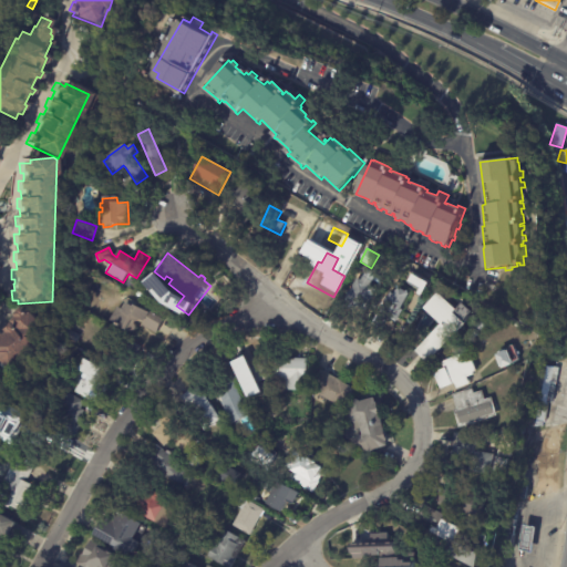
[(347,301),(358,279),(361,281),(369,268),(378,272),(371,286),(378,289),(366,311),(347,301)]
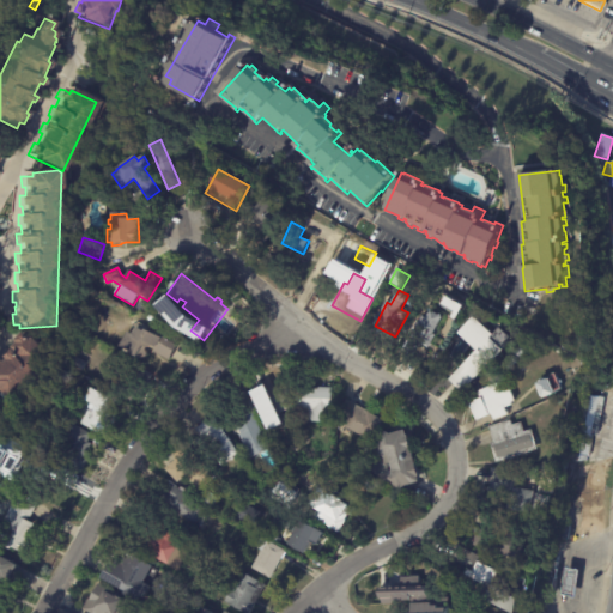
[(420,344),(416,352),(407,347),(414,334),(411,333),(419,316),(426,319),(430,311),(442,317),(434,334),(436,335),(429,349),(420,344)]
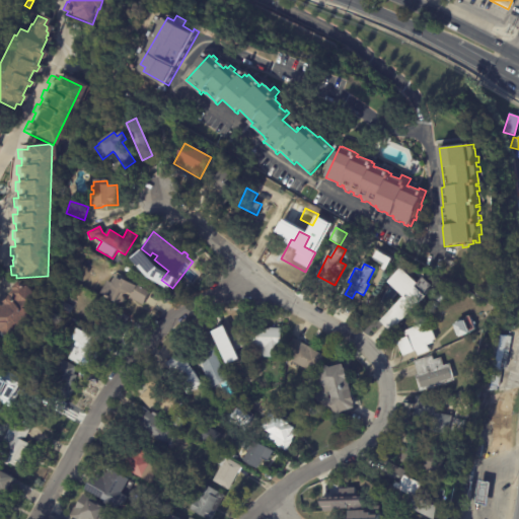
[(400,278),(400,279),(404,281),(408,275),(415,278),(412,285),(421,290),(405,317),(394,311),(399,302),(393,299),(387,310),(376,304),(393,273),(400,278)]
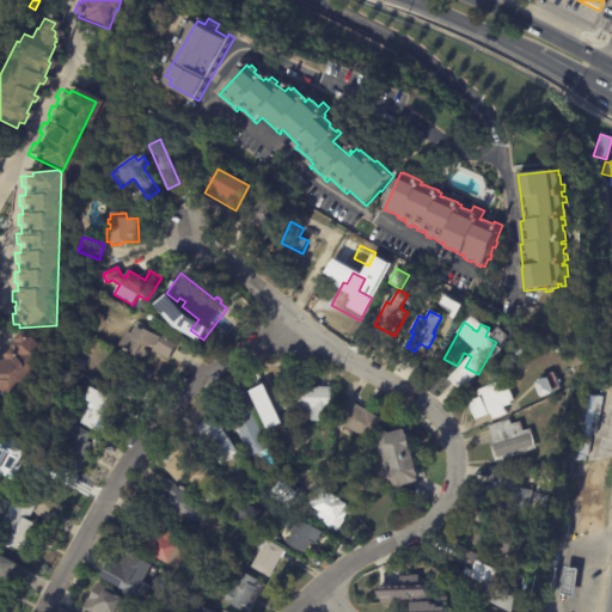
[(147,330),(177,346),(170,361),(154,353),(155,350),(150,347),(146,352),(147,352),(147,354),(147,356),(146,359),(142,360),(120,348),(128,332),(135,336),(140,329),(146,332),(147,330)]
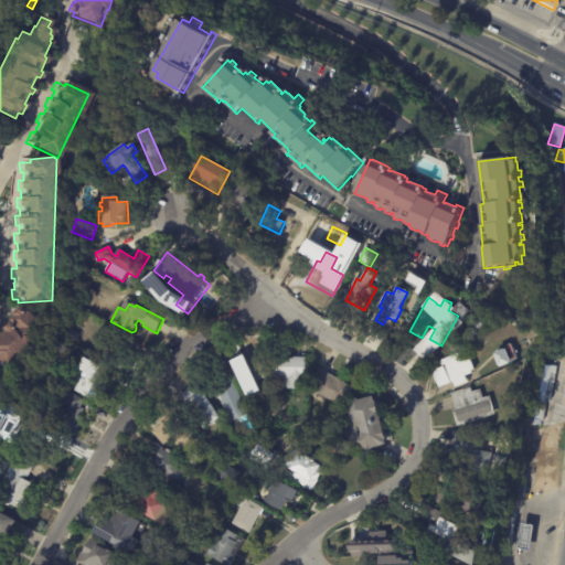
[(19,312),(20,313),(20,312),(22,315),(25,312),(43,331),(41,333),(44,337),(6,373),(0,366),(0,333),(1,332),(0,331),(0,329),(4,324),(7,328),(9,326),(6,321),(10,318),(8,315),(13,309),(17,312),(18,311),(19,312)]
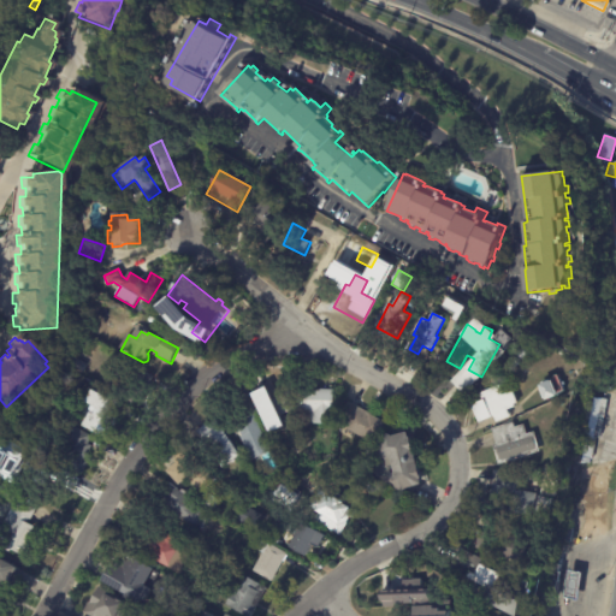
[(70,367),(75,359),(87,366),(82,374),(70,367)]
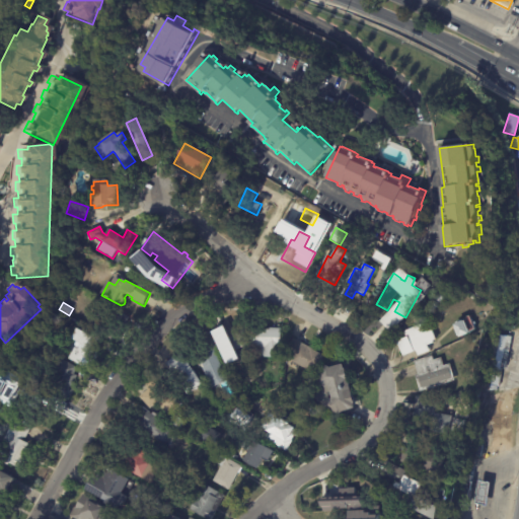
[(421,314),(427,308),(431,312),(425,318),(421,314)]
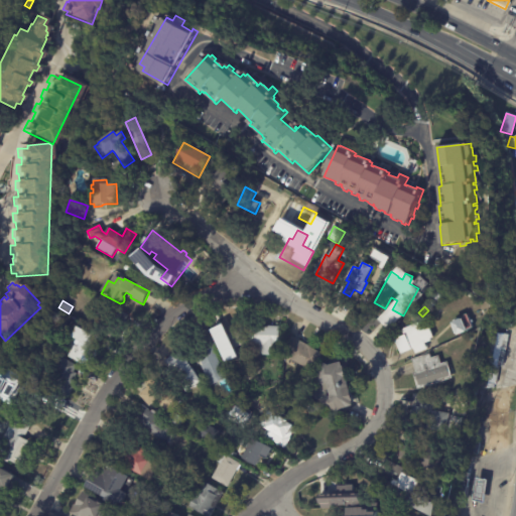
[(474,326),(467,329),(468,330),(459,334),(458,332),(456,333),(452,325),(454,323),(453,321),(454,320),(453,319),(468,312),(474,326)]
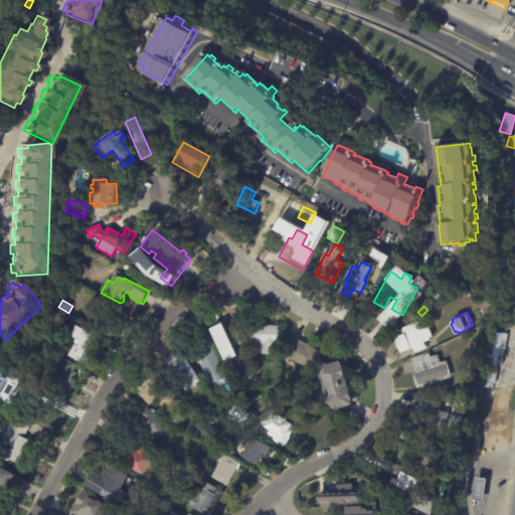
[(57,317),(67,321),(65,327),(55,323),(57,317)]
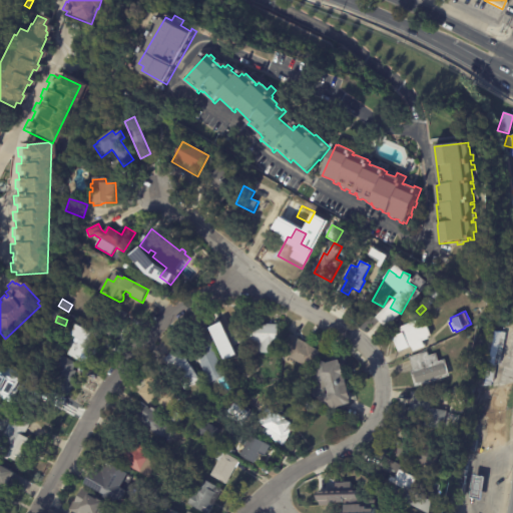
[(213,322),(221,320),(222,325),(237,321),(247,365),(230,369),(226,350),(220,352),(213,322)]
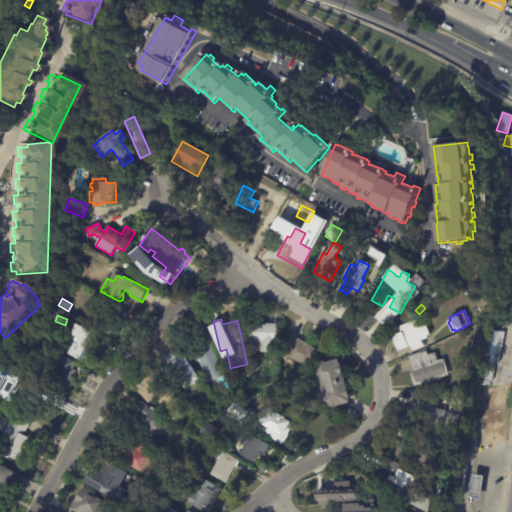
[(419,329),(427,326),(431,336),(428,337),(428,339),(422,342),(424,348),(413,353),(410,348),(399,353),(393,339),(397,337),(397,336),(402,334),(399,328),(415,321),(419,329)]
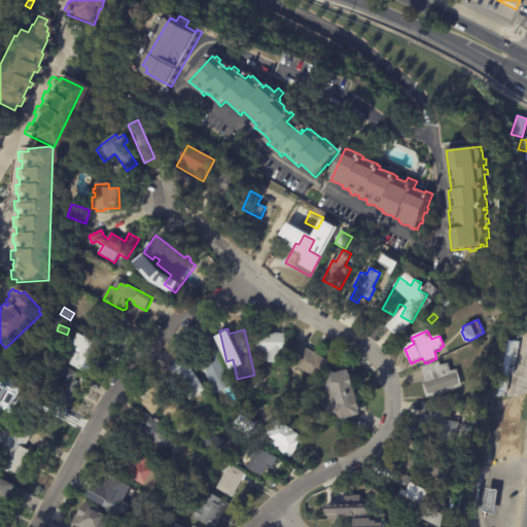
[(285,334),(284,363),(258,362),(259,352),(254,352),(255,332),(285,334)]
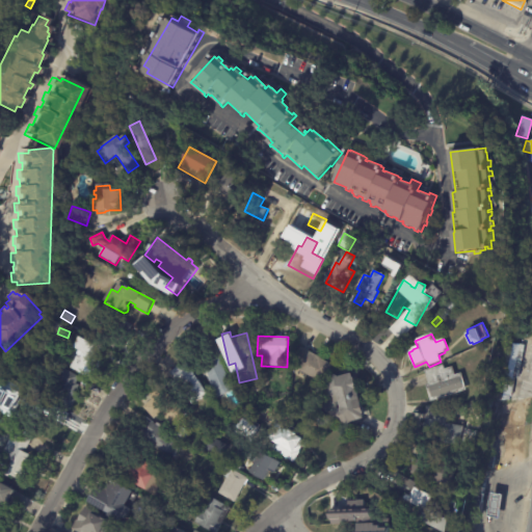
[(103,351),(99,361),(103,363),(94,381),(71,369),(76,360),(69,356),(76,344),(78,345),(81,339),(104,350),(103,351)]
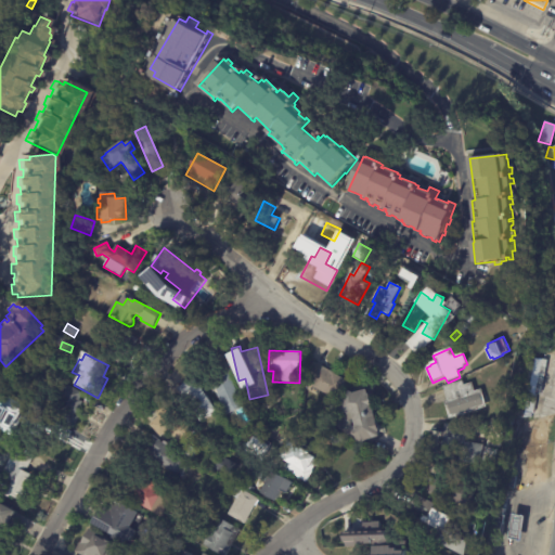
[(242,403),(226,411),(205,369),(224,358),(231,370),(228,372),(242,403)]
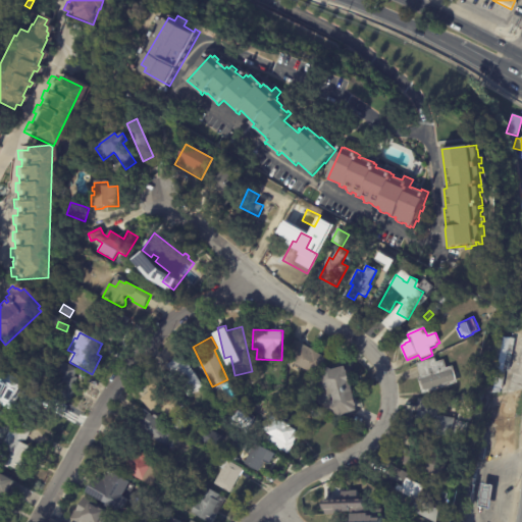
[(515,340),(510,372),(502,371),(499,388),(487,386),(496,336),(515,340)]
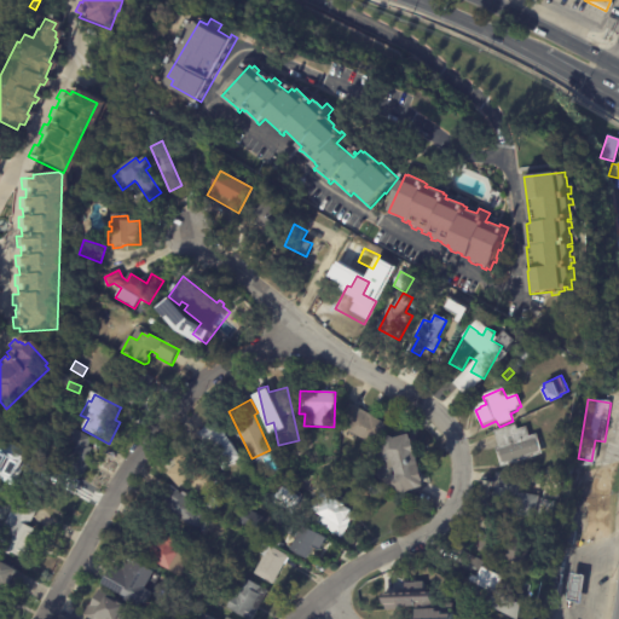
[(388,426),(377,446),(341,427),(345,421),(341,420),(351,404),(388,426)]
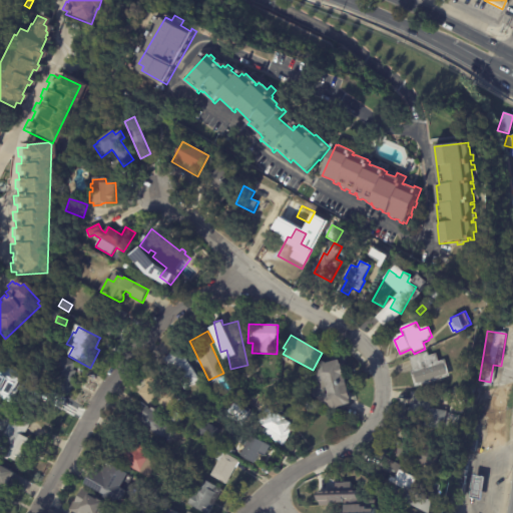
[(78,366),(72,377),(77,380),(68,397),(48,386),(56,372),(43,365),(51,350),(79,365),(78,366)]
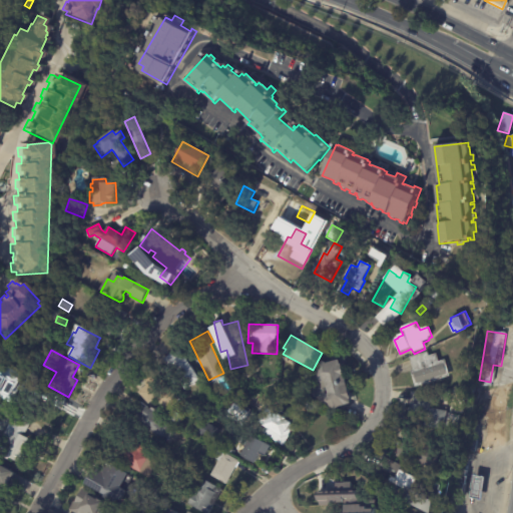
[(185,390),(183,388),(179,391),(164,370),(169,367),(163,360),(172,353),(178,361),(184,357),(200,379),(185,390)]
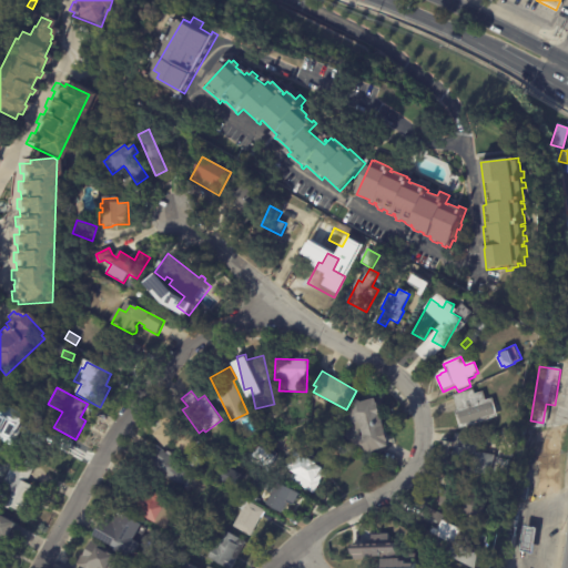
[(460,429),(455,412),(458,411),(454,396),(474,391),(475,396),(484,393),(486,402),(494,399),(499,417),(493,419),(493,421),(480,425),(479,424),(460,429)]
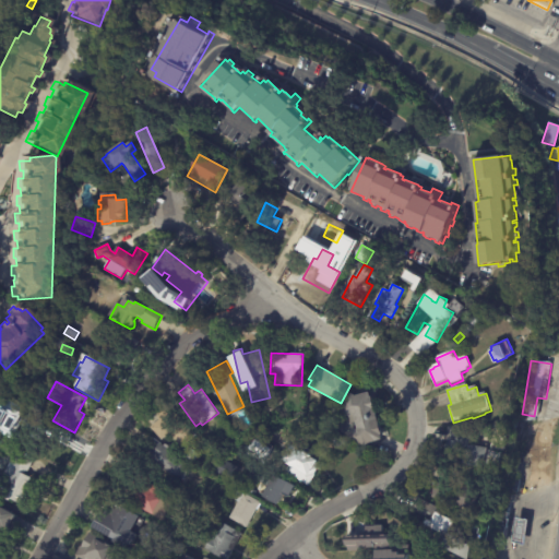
[(373,396),(380,423),(381,423),(383,435),(382,435),(384,440),(370,443),(368,448),(341,431),(339,423),(342,415),(343,413),(343,412),(353,393),(358,395),(371,392),(372,396),(373,396)]
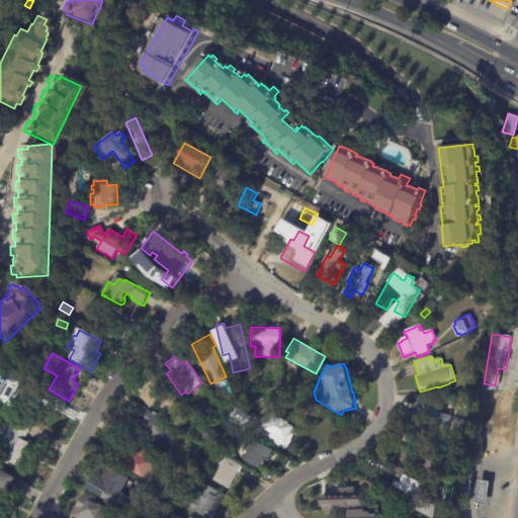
[(0,400),(12,405),(23,379),(5,371),(0,381),(0,400)]
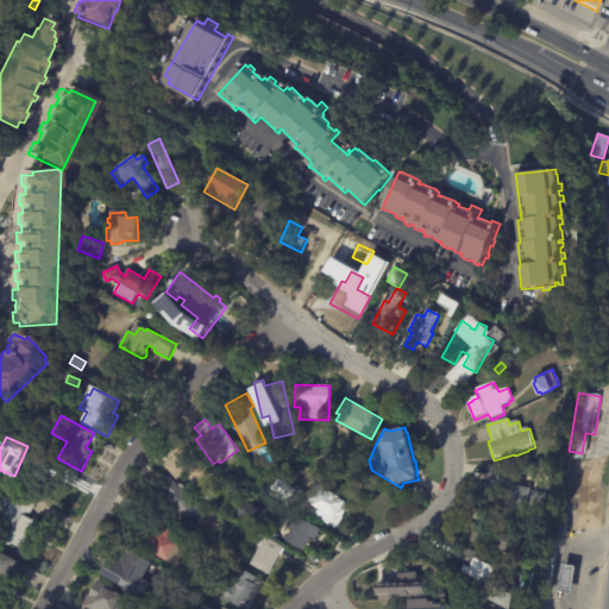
[(199,488),(183,472),(176,479),(164,466),(174,457),(171,454),(179,447),(181,451),(187,445),(214,473),(199,488)]
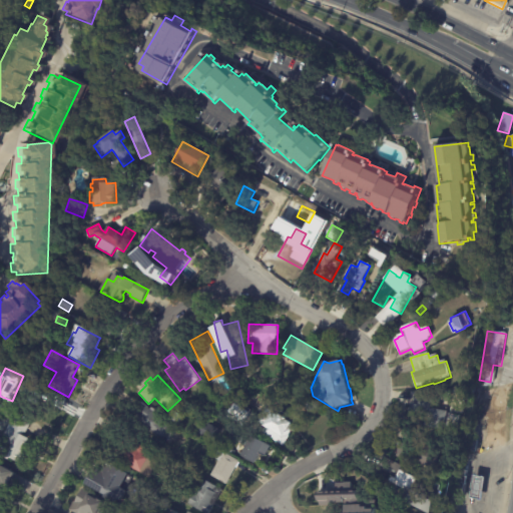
[(59,401),(57,405),(48,400),(45,405),(18,390),(25,379),(60,399),(59,401)]
